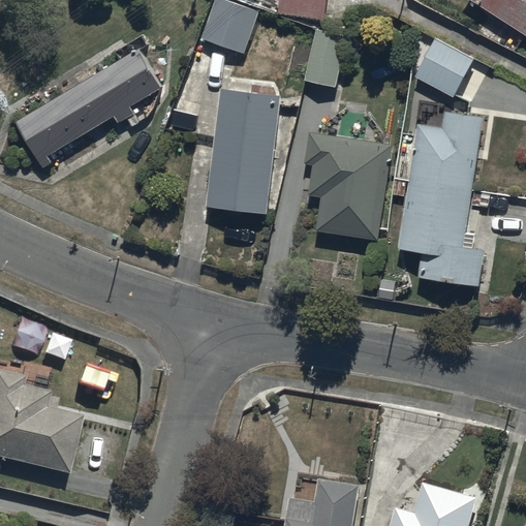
[(227,0),(214,0),(199,39),(241,55),(258,11),(227,0)]
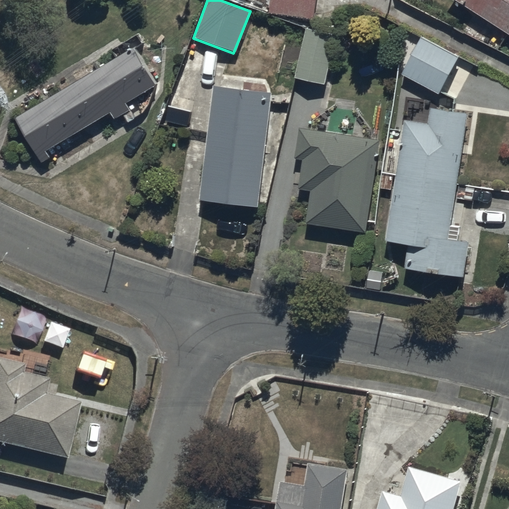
[(315,0),(266,0),(265,11),(314,17),(315,0)]
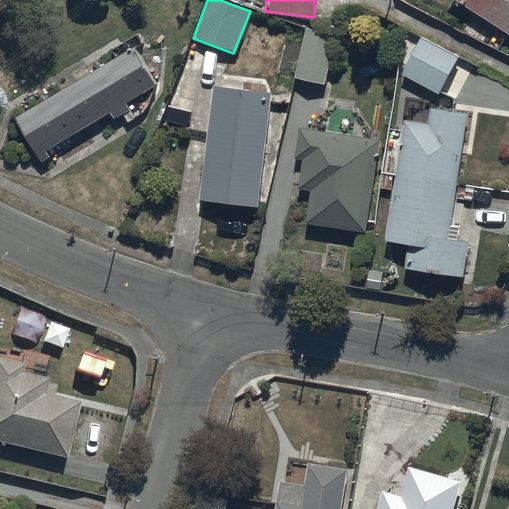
[(508,0),(456,0),(508,33),(508,0)]
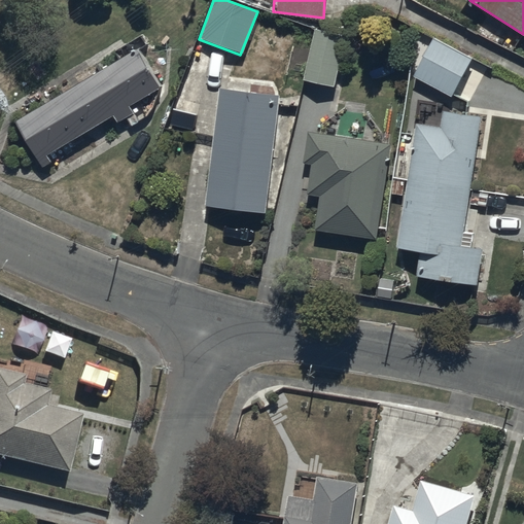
[(314,22),(302,80),(334,88),(346,29),(314,22)]
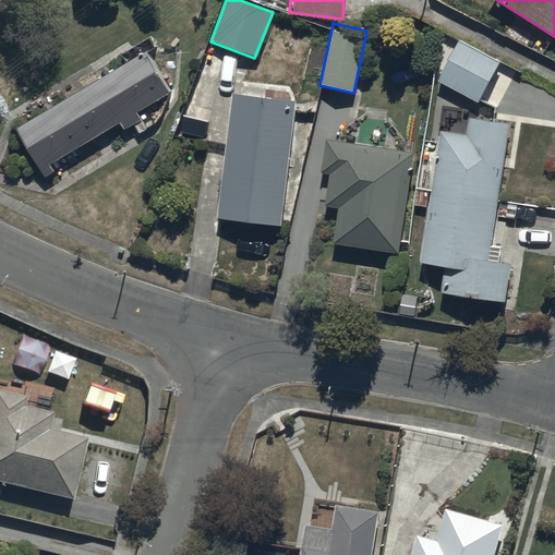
[(454,39),(432,79),(477,103),(498,63),(454,39)]
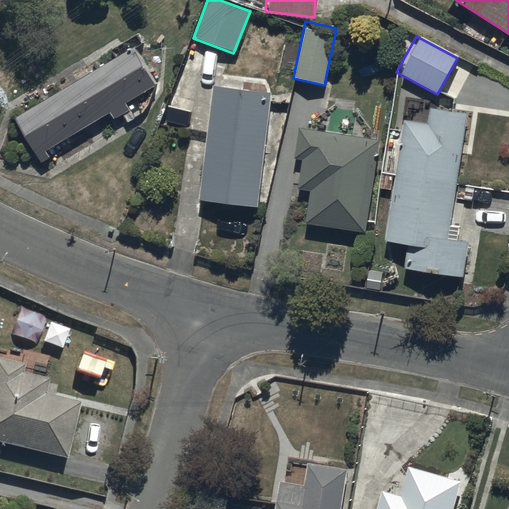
[(132,49),(14,119),(40,162),(50,156),(47,150),(111,113),(114,118),(130,109),(127,102),(154,86),(132,49)]
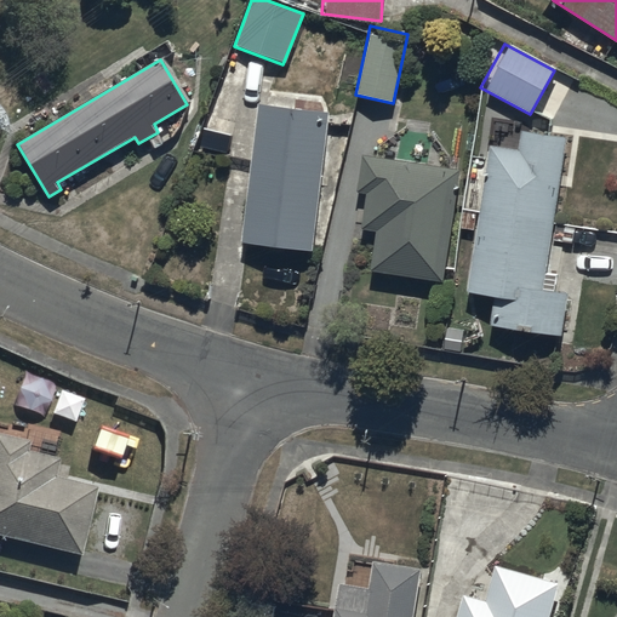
[(257,102),(243,241),(315,250),(330,110),(257,102)]
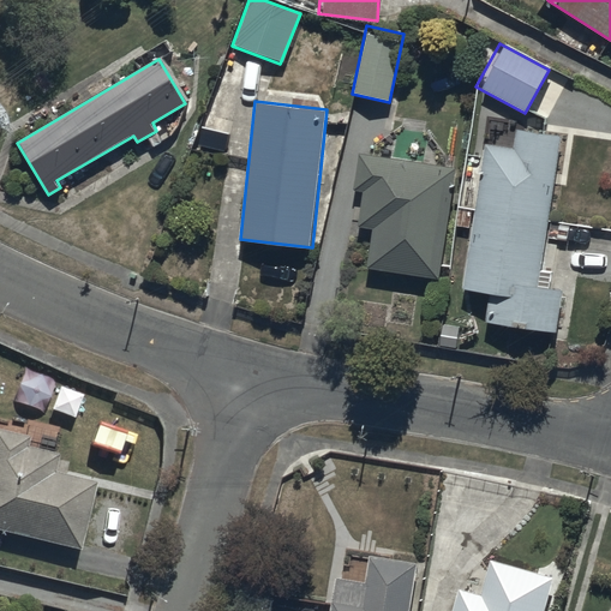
[(515,148),(484,143),(463,287),(490,291),(485,322),(553,331),(561,288),(551,287),(552,274),(539,271),(559,135),(517,129),(515,148)]
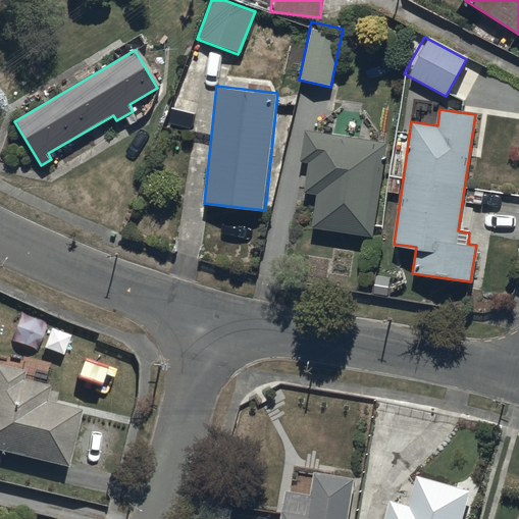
[(315,194),(310,227),(374,237),(387,141),(305,130),(301,160),(307,161),(303,192),(315,194)]
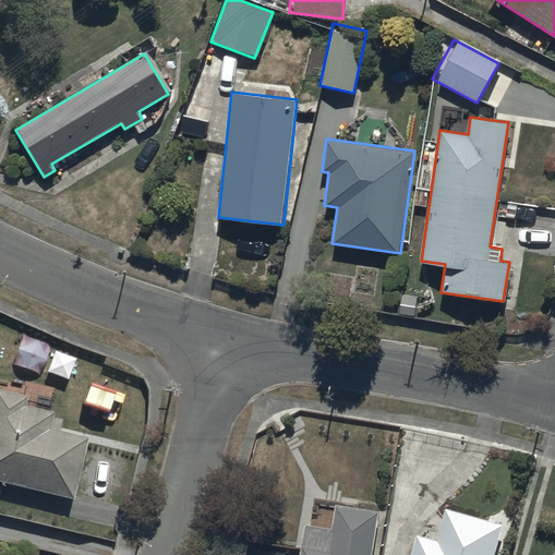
[(27,395),(0,388),(0,483),(71,499),(86,437),(49,429),(52,412),(24,405),(27,395)]
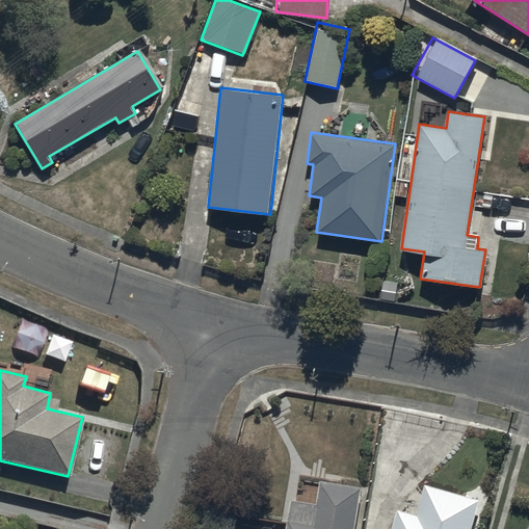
[(354,528),(362,487),(320,480),(316,504),(290,500),(285,528),(354,528)]
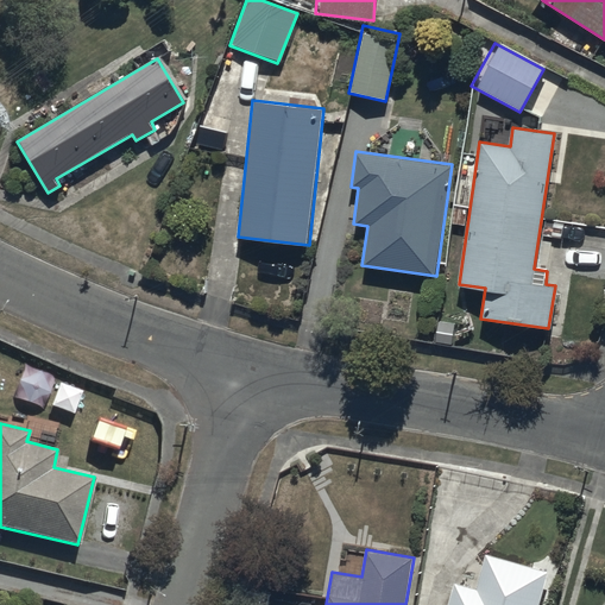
[(477,588),(453,583),(447,604),(539,604),(548,571),(485,554),(477,588)]
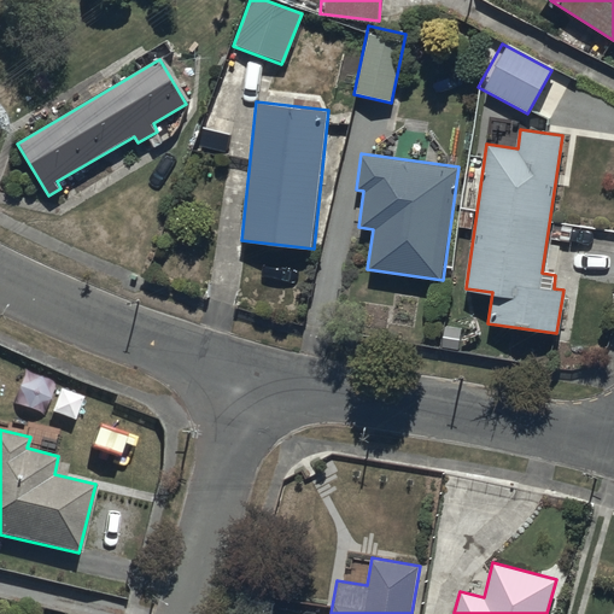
All buildings are outlined.
